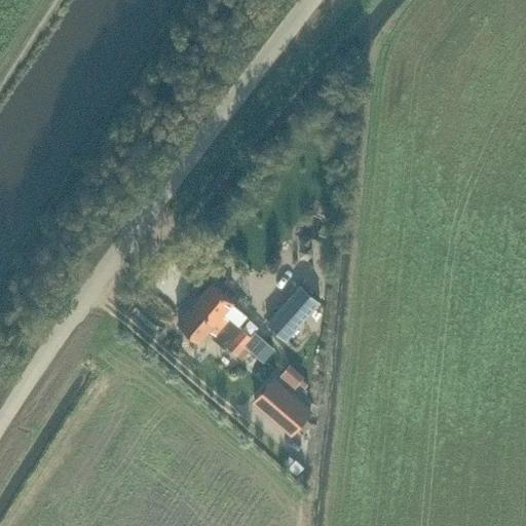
[(213,282),(195,301),(246,346),(253,338),(238,325),(247,315),(231,302),(233,300),(213,282)]
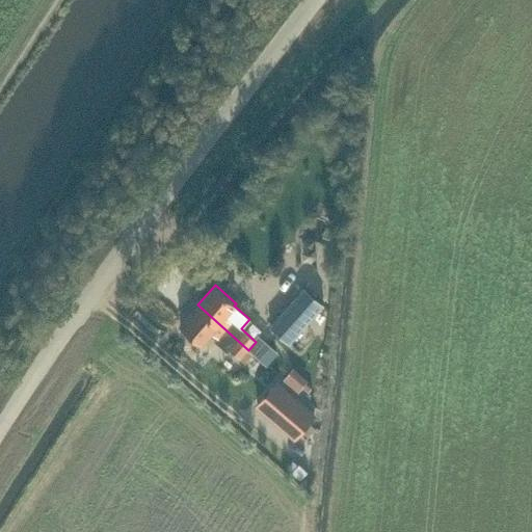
[(270,325),(291,344),(325,306),(306,286),(270,325)]
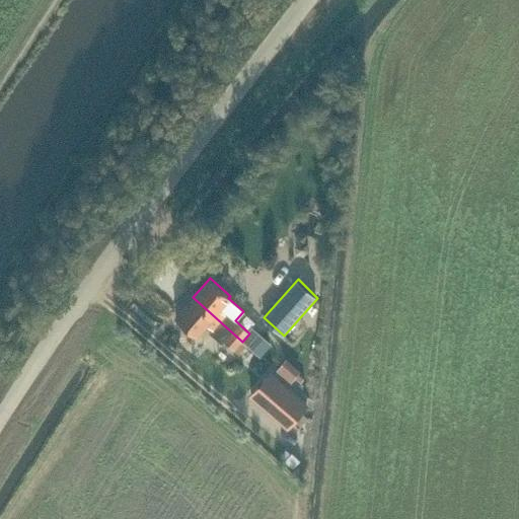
[(193,297),(175,316),(198,337),(207,325),(211,328),(208,332),(221,343),(223,341),(239,355),(246,346),(242,342),(193,297)]
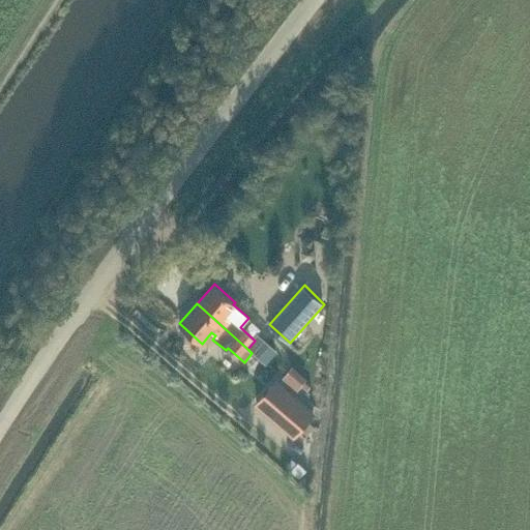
[(255,341),(247,349),(252,353),(265,364),(276,352),(259,336),(255,341)]
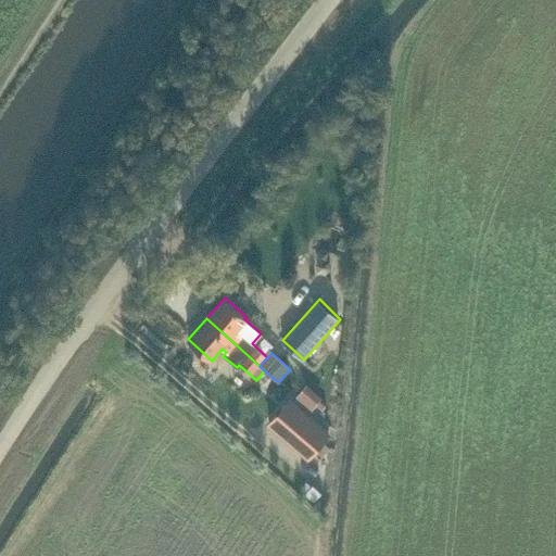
[(288,400),(266,425),(307,460),(329,436),(288,400)]
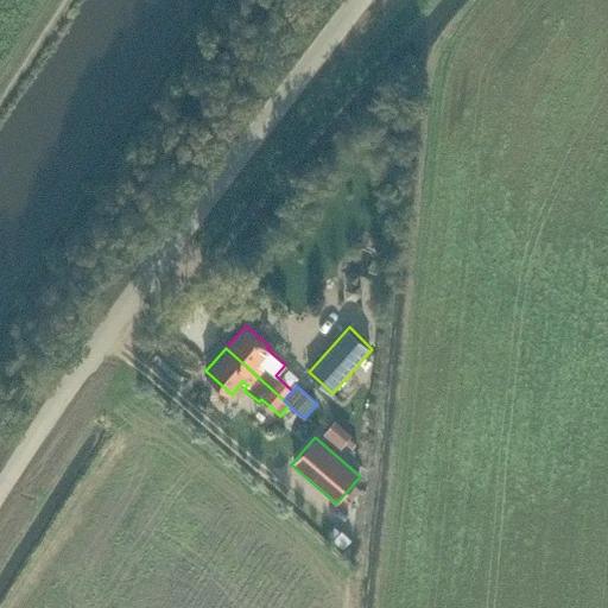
[(342,531),(334,540),(342,548),(350,538),(342,531)]
